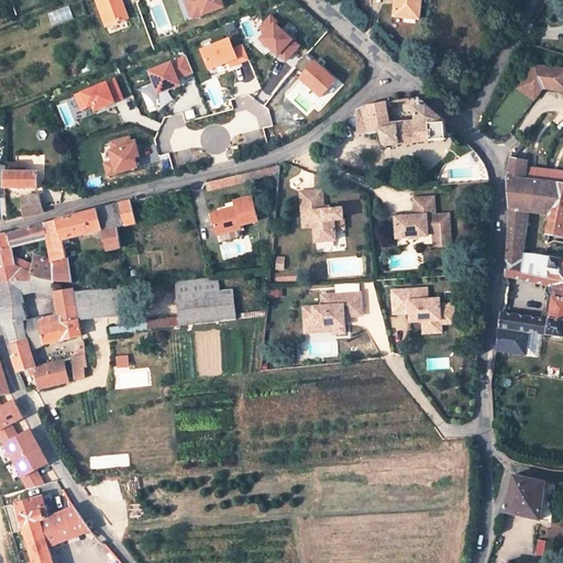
[(96,0),(107,25),(128,17),(121,0),(96,0)]
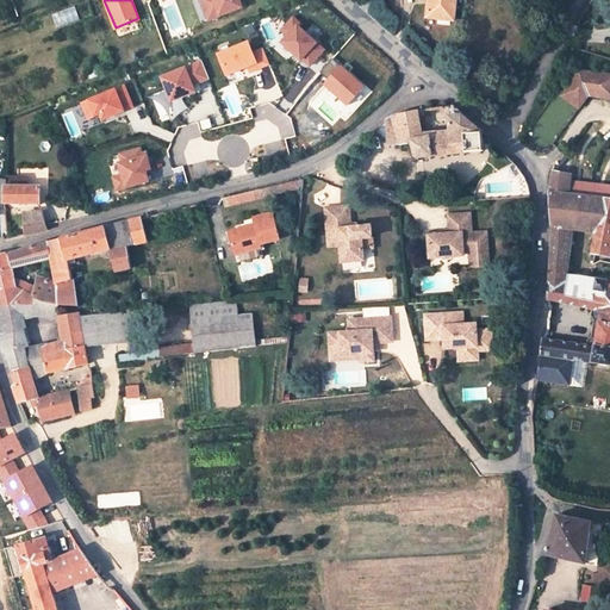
[(200,0),(204,7),(207,6),(212,18),(246,6),(242,0),(200,0)]
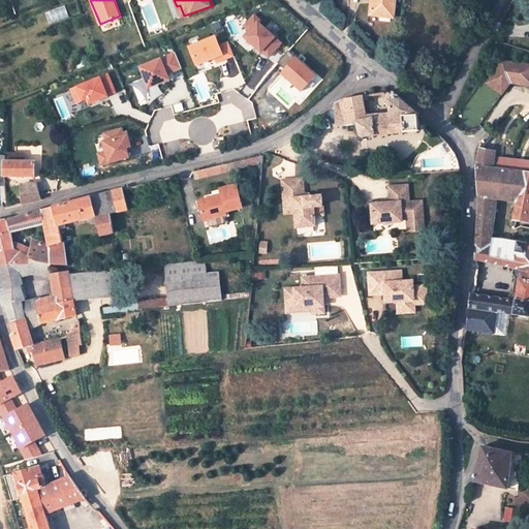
[(373,0),(372,14),(396,18),(397,0),(373,0)]
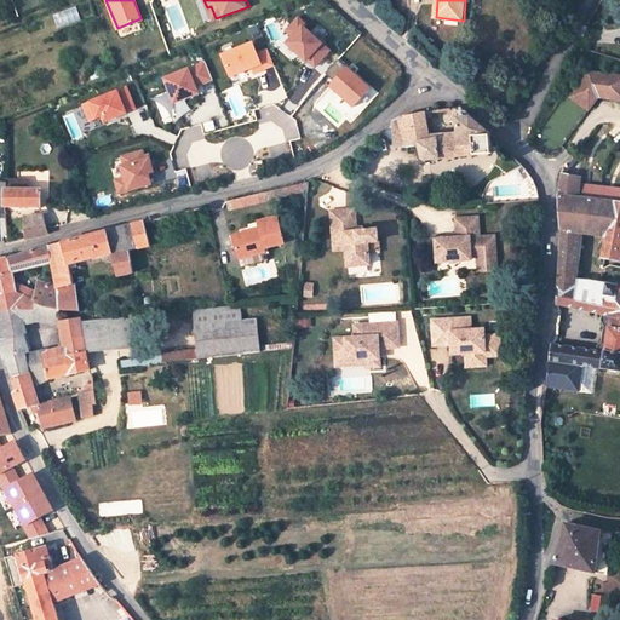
[(56,15),(59,27),(81,19),(78,7),(56,15)]
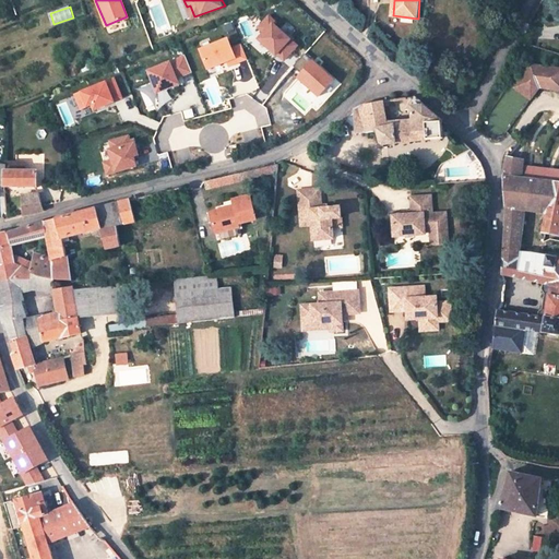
[(259,28),(265,34),(260,39),(277,56),(277,55),(284,61),(298,46),(275,25),(277,23),(270,16),(259,28)]
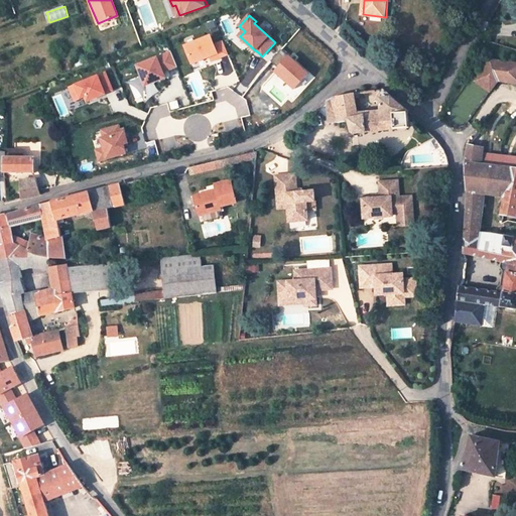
[(192,63),(210,56),(212,61),(229,54),(224,41),(215,45),(211,36),(185,46),(192,63)]
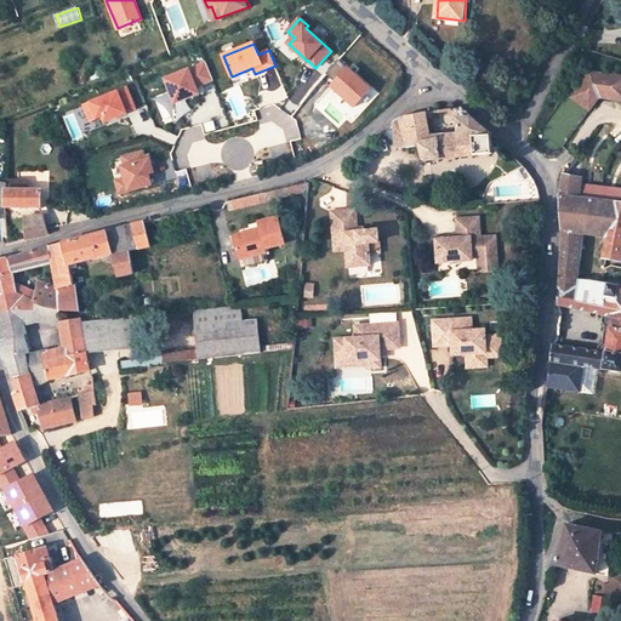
[(206,62),(165,78),(175,102),(199,92),(197,86),(212,80),(206,62)]
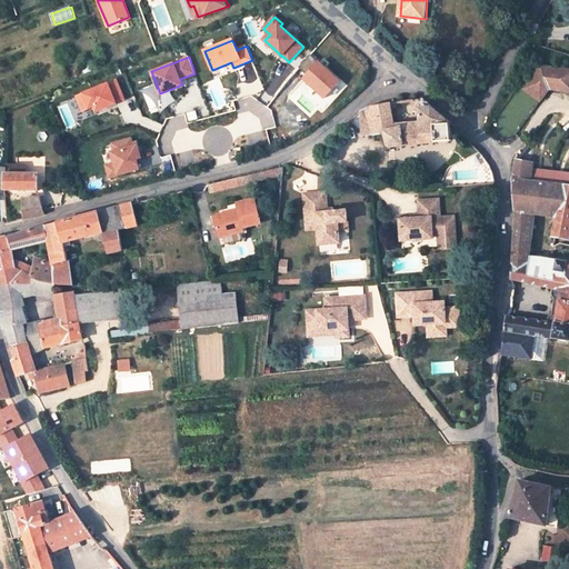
[(568,95),(568,73),(540,68),(525,88),(539,98),(543,91),(568,97),(568,95)]
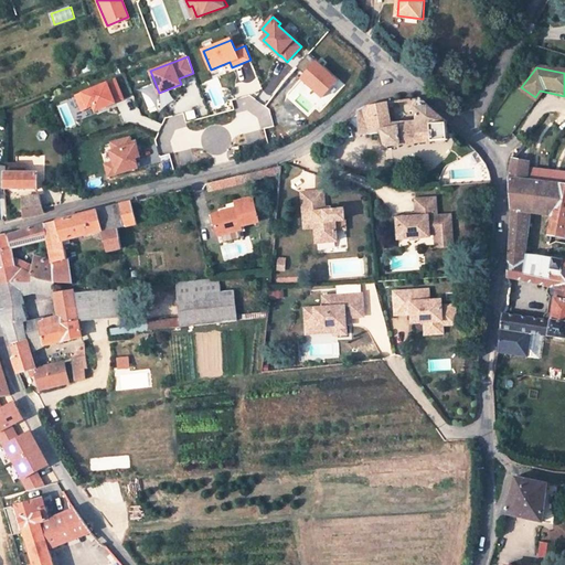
[(82,108),(93,104),(95,109),(123,98),(115,78),(76,94),(82,108)]
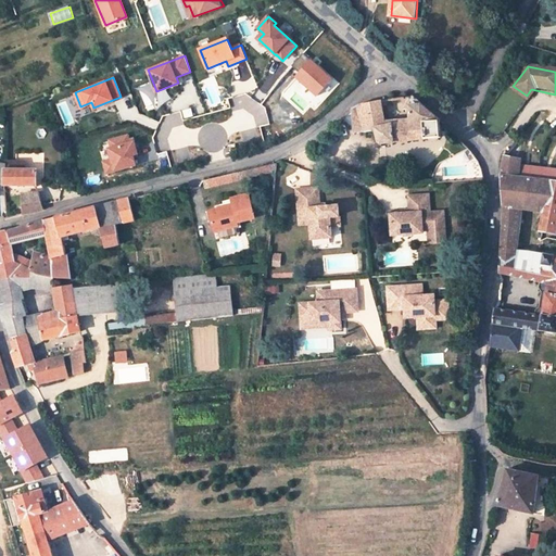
[(412,97),(408,97),(411,117),(383,118),(381,99),(359,101),(353,108),(354,134),(376,129),(379,141),(382,142),(441,137),(439,118),(412,97)]
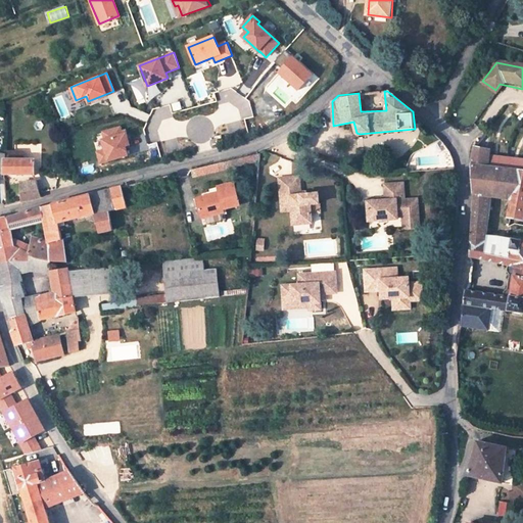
[(127,154),(125,145),(129,144),(125,130),(121,131),(120,127),(102,131),(104,138),(102,139),(104,149),(96,151),(99,161),(127,154)]
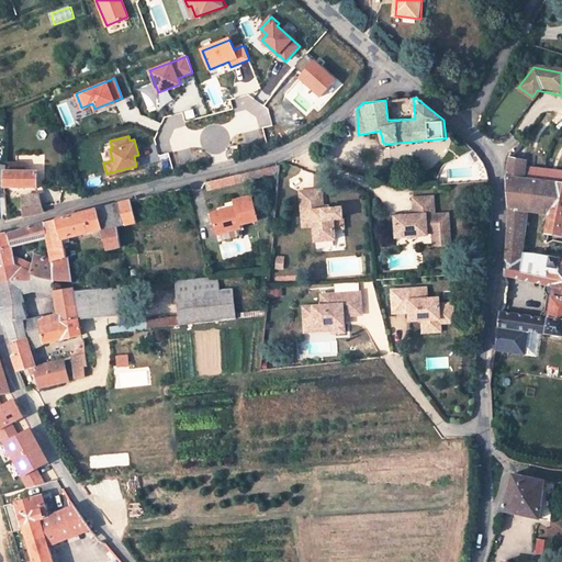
[(515,159),(523,161),(525,148),(520,147),(517,150),(515,159)]
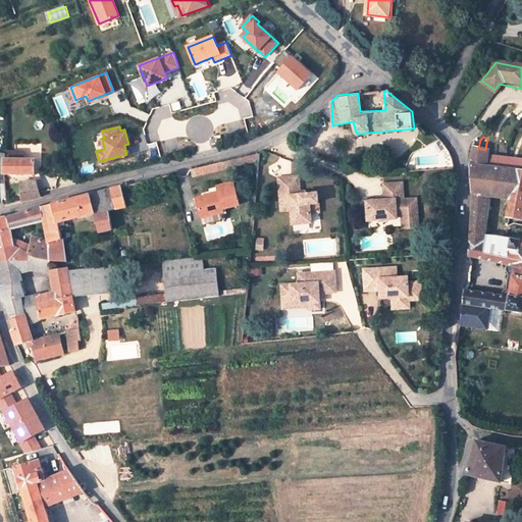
[(485,150),(478,148),(473,147),(470,157),(469,166),(470,175),(471,191),(471,204),(467,256),(509,264),(505,288),(501,288),(499,289),(498,291),(497,294),(462,290),(459,324),(487,329),(491,308),(521,313),(521,240),(509,238),(504,237),(500,237),(496,236),(490,235),(481,236),(487,196),(509,198),(507,216),(519,218),(521,203),(521,169),(481,166),(485,150)]
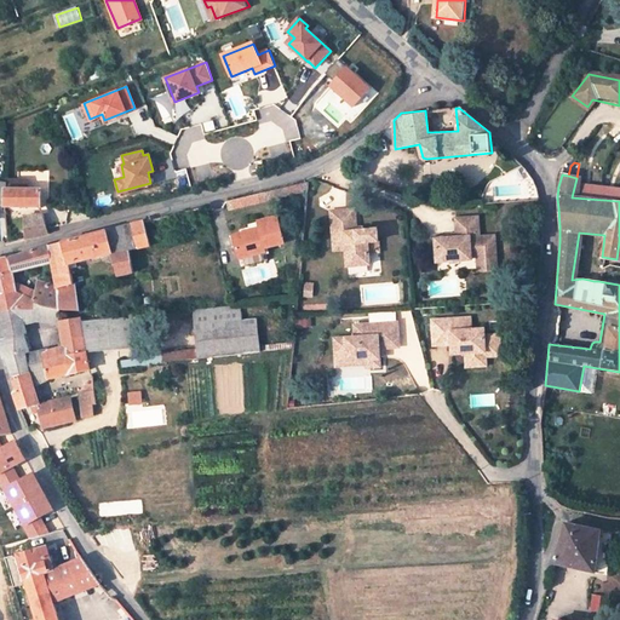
[(4,206),(42,206),(42,189),(4,189),(4,205),(4,206)]
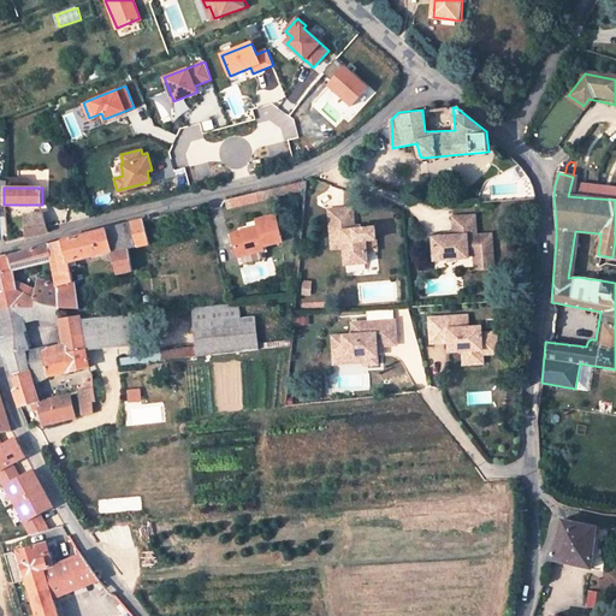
[(354,207),(329,208),(331,247),(343,246),(344,264),(367,262),(366,249),(365,240),(375,238),(375,227),(355,229),(354,207)]
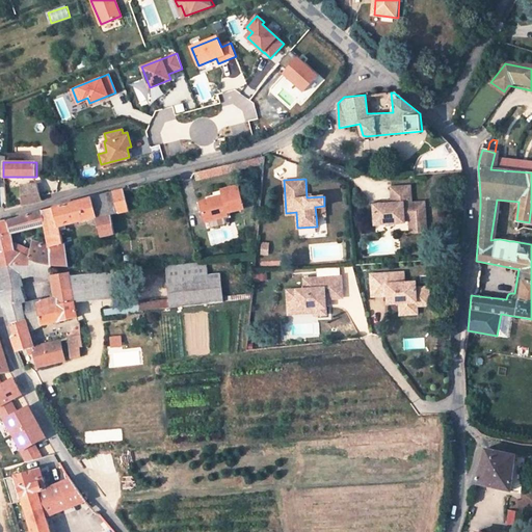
[(22,184),(23,205),(42,200),(41,194),(36,183),(22,184)]
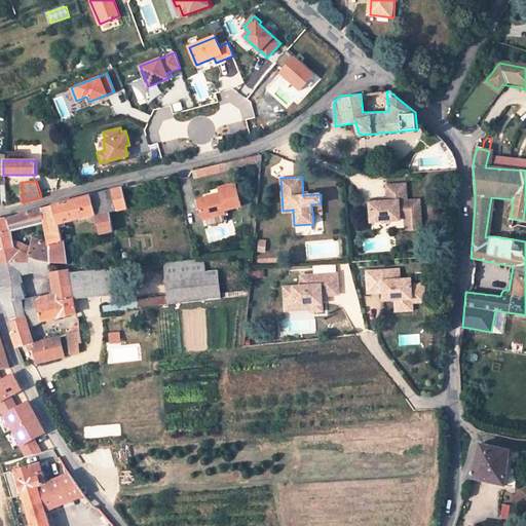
[(200,218),(223,213),(222,210),(240,204),(234,183),(218,187),(219,193),(198,198),(201,210),(198,211),(200,218)]
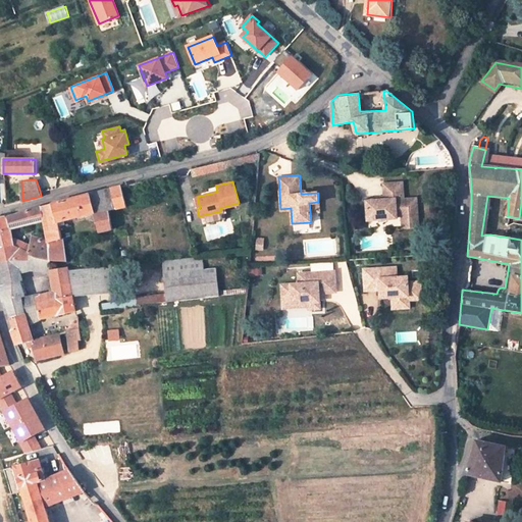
[(404,185),(384,186),(385,196),(385,201),(370,202),(368,202),(369,221),(399,219),(398,216),(403,216),(404,221),(419,219),(418,199),(405,200),(404,185)]
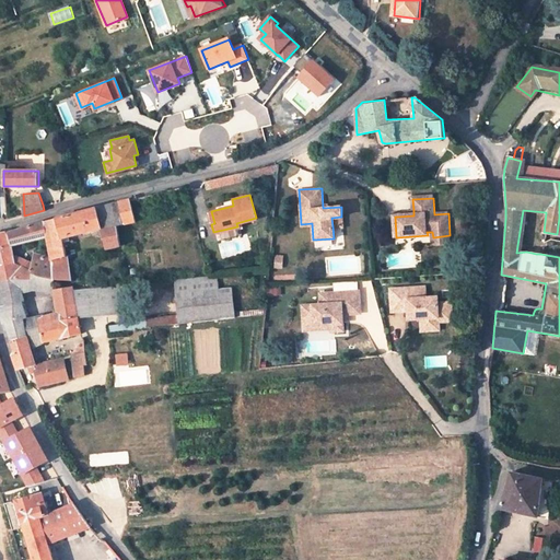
[(57,290),(58,290),(55,280),(72,281),(67,255),(66,256),(62,238),(101,229),(106,249),(121,245),(117,225),(136,221),(130,199),(100,208),(97,210),(89,212),(85,211),(44,221),(48,240),(50,252),(51,256),(56,278),(38,271),(38,289),(58,294),(57,290)]
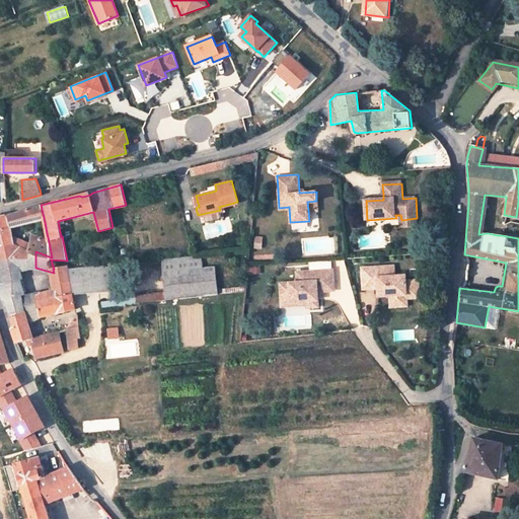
[(316,201),(307,202),(308,210),(317,209),(316,201)]
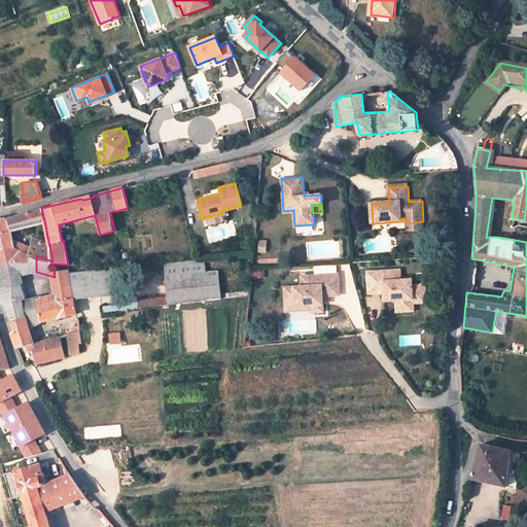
[(16,217),(21,231),(45,225),(41,208),(35,210),(22,215),(19,216),(16,217)]
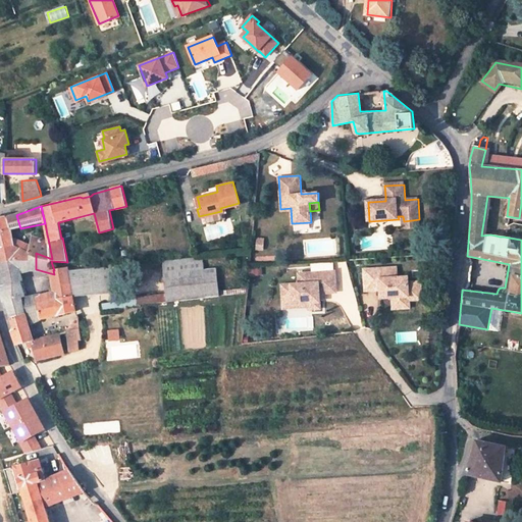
[(223,218),(221,211),(199,216),(201,223),(223,218)]
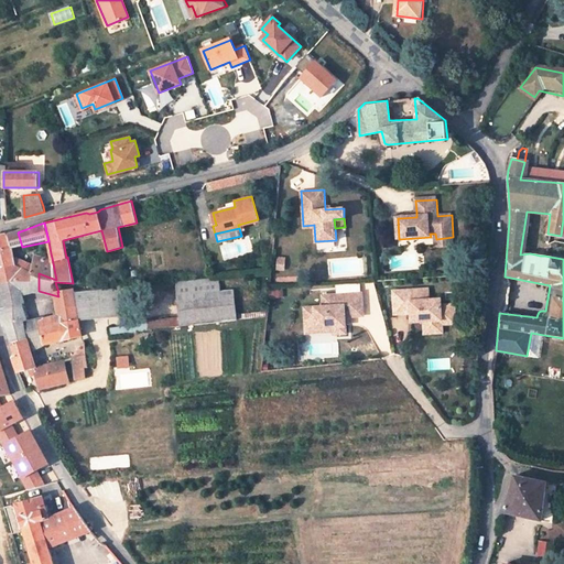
[(18,232),(9,236),(12,250),(22,247),(18,232)]
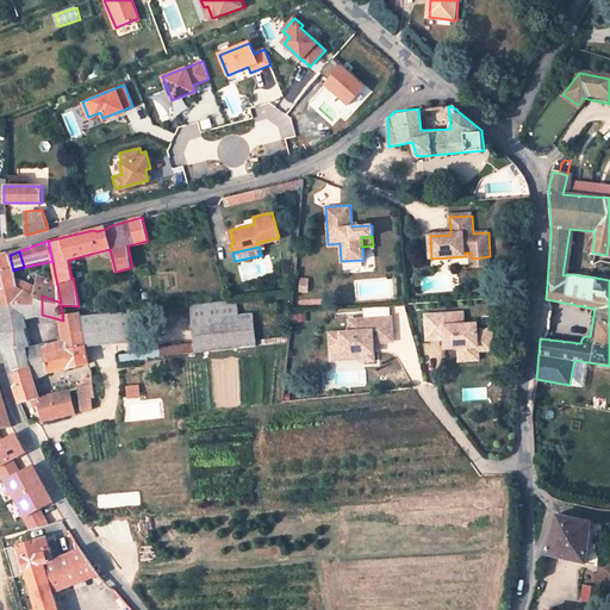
[(0,290),(17,286),(14,278),(13,271),(10,255),(8,253),(0,254),(0,290)]
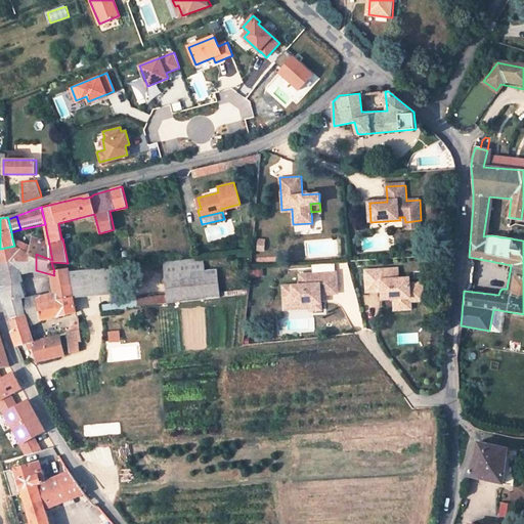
[(421,220),(405,222),(405,229),(422,228),(421,220)]
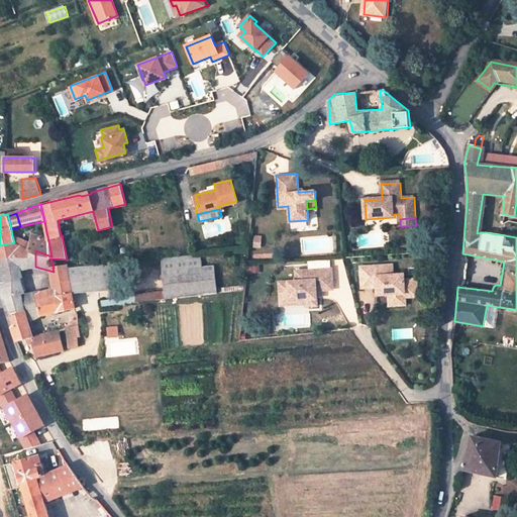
[(28,247),(35,250),(52,256),(47,236),(43,235),(34,233),(30,241),(28,247)]
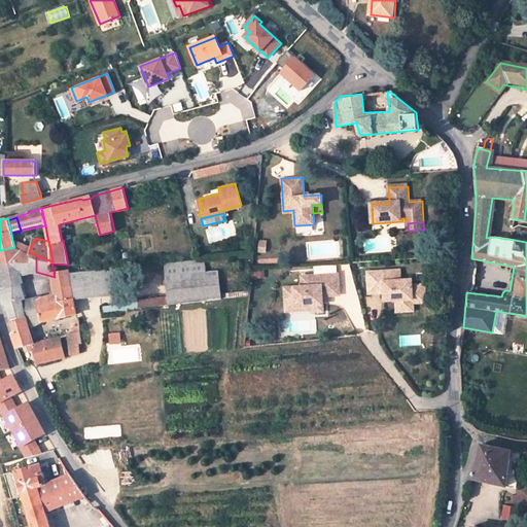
[(29,252),(31,246),(12,240),(14,247),(23,250),(29,252)]
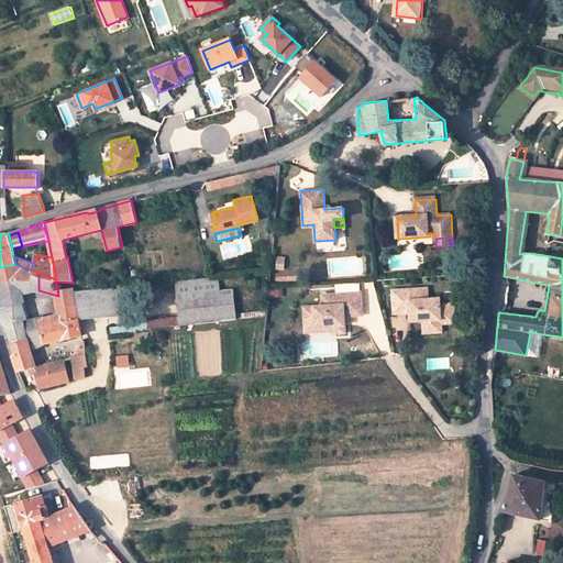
[(0,285),(21,280),(24,267),(15,264),(0,267),(0,285)]
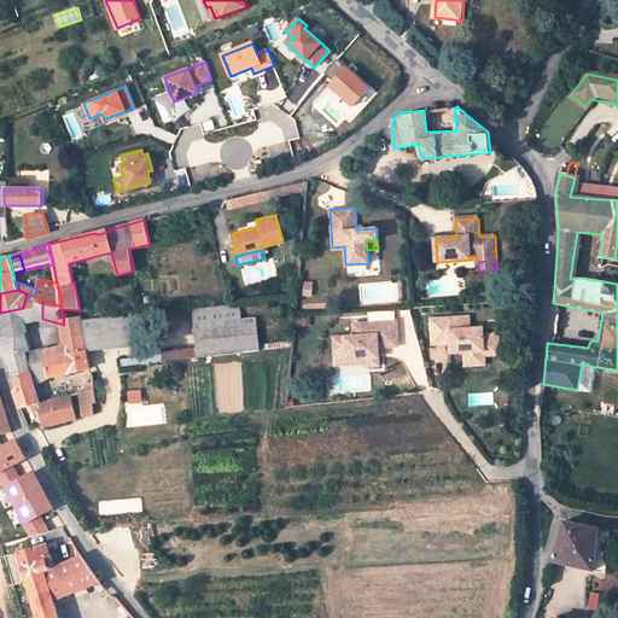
[(31,324),(42,319),(42,299),(34,296),(27,293),(23,308),(29,310),(31,324)]
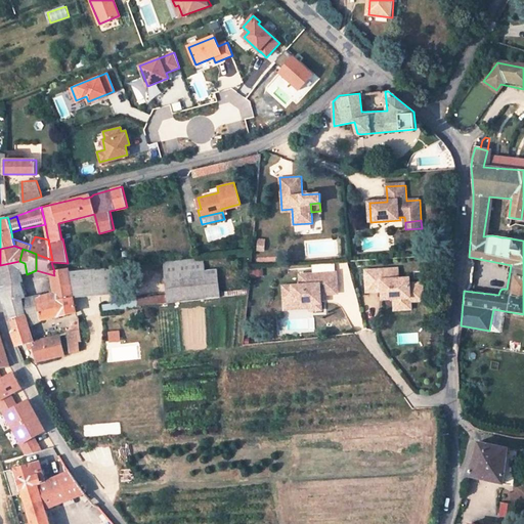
[(203,257),(192,258),(163,261),(164,276),(166,304),(220,298),(217,270),(204,272),(203,257)]
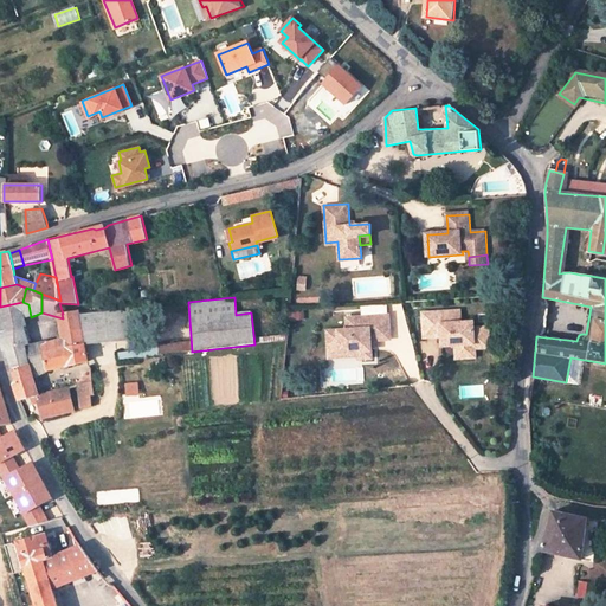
[(7,348),(30,345),(32,343),(30,328),(33,327),(31,317),(28,304),(23,302),(0,307),(0,336),(4,349),(7,348)]
